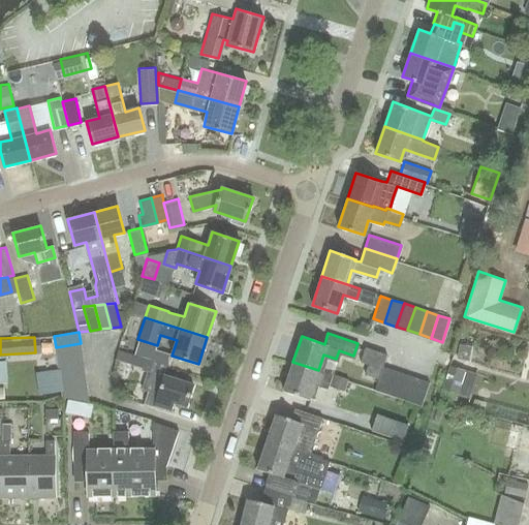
[(81,343),(56,347),(57,359),(82,354),(81,343)]
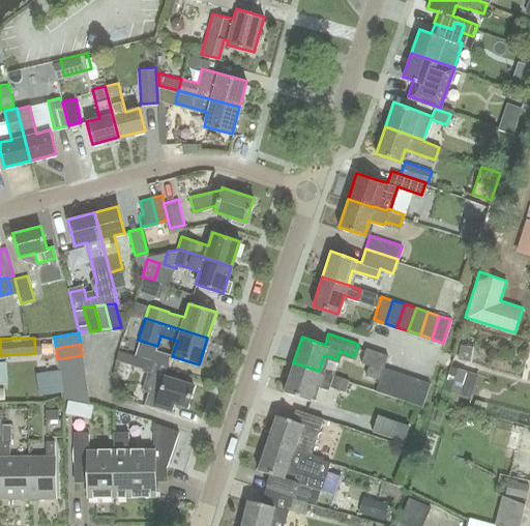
[(133,350),(127,363),(146,371),(151,357),(133,350)]
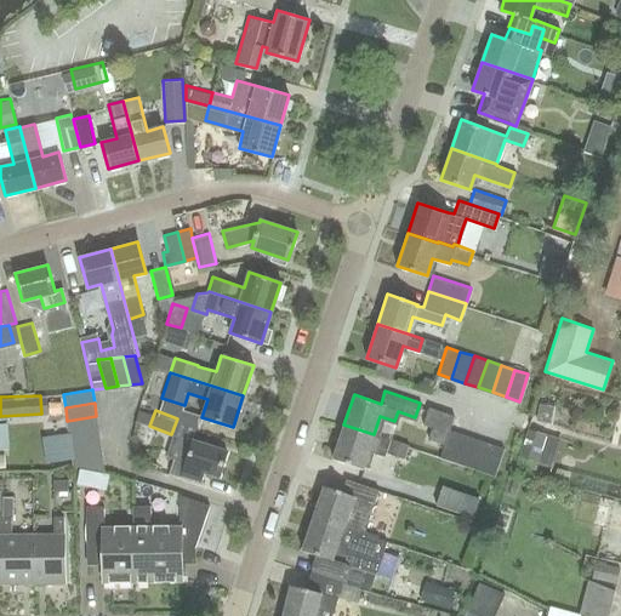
[(96,416),(67,421),(69,434),(98,429),(96,416)]
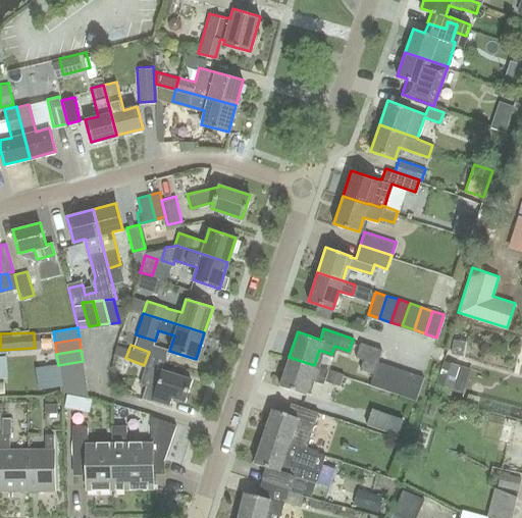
[(305,394),(310,378),(323,383),(324,379),(340,384),(344,372),(328,367),(327,369),(314,365),(289,357),(279,385),(305,394)]
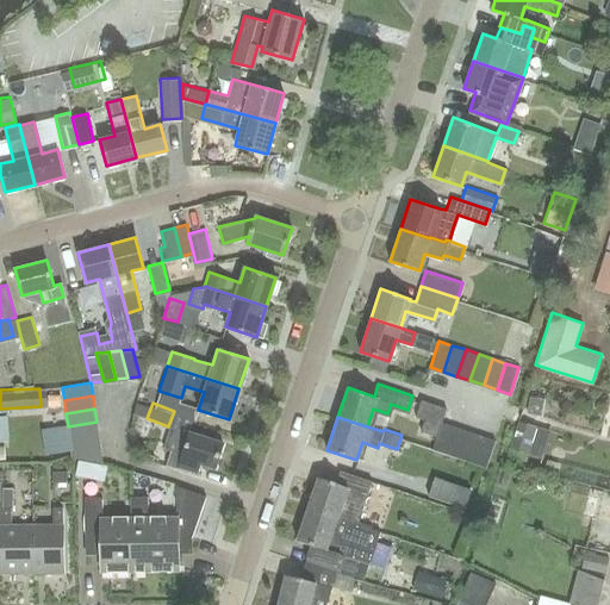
[(509,448),(526,453),(527,453),(535,424),(517,419),(509,448)]
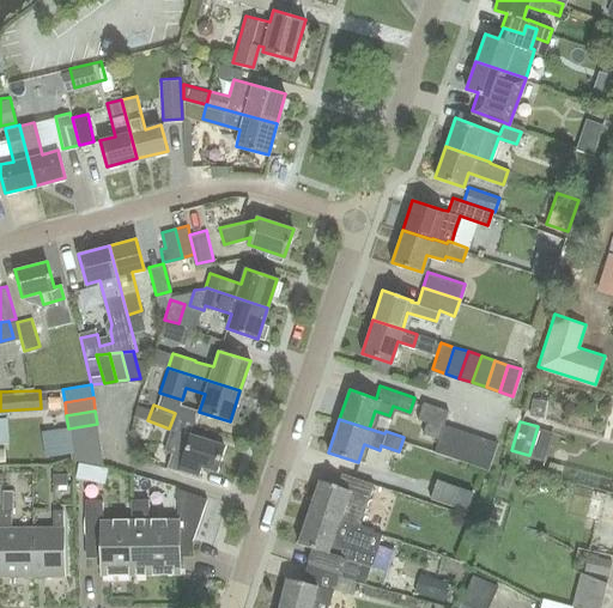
[(435,450),(448,455),(457,427),(443,423),(435,450)]
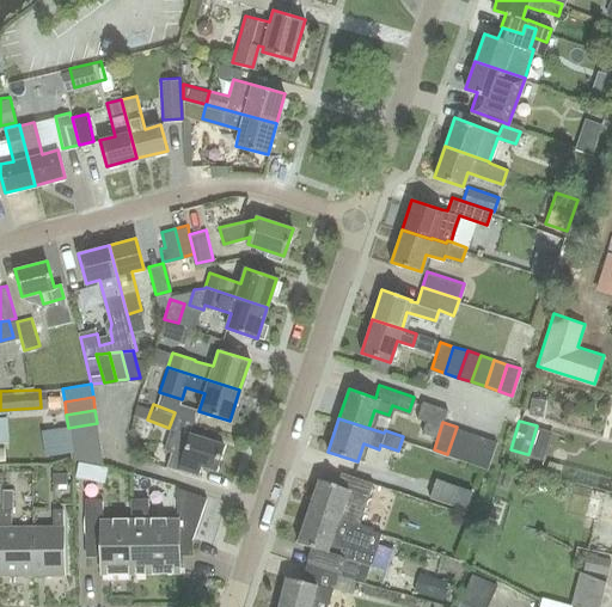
[(97,423),(68,428),(71,441),(99,436),(97,423)]
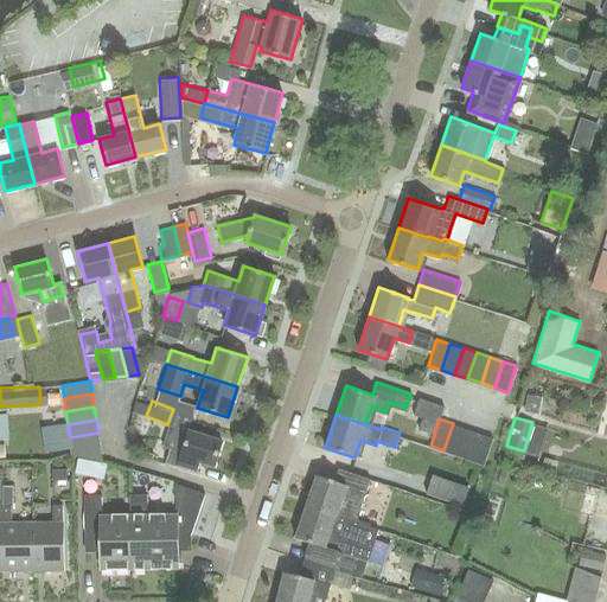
[(453,423),(443,450),(457,454),(466,428),(453,423)]
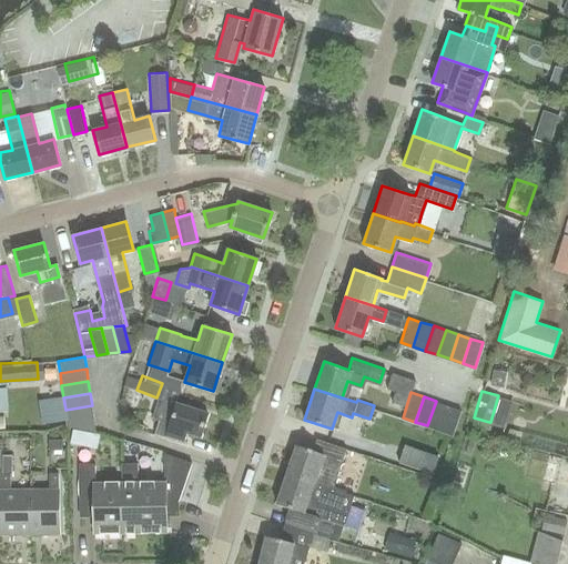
[(200,436),(208,413),(176,403),(159,398),(152,416),(159,419),(154,431),(183,441),(186,432),(200,436)]
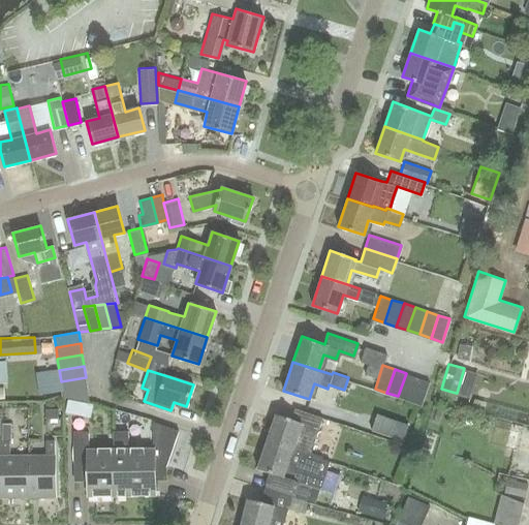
[(406,373),(398,396),(410,400),(417,377),(406,373)]
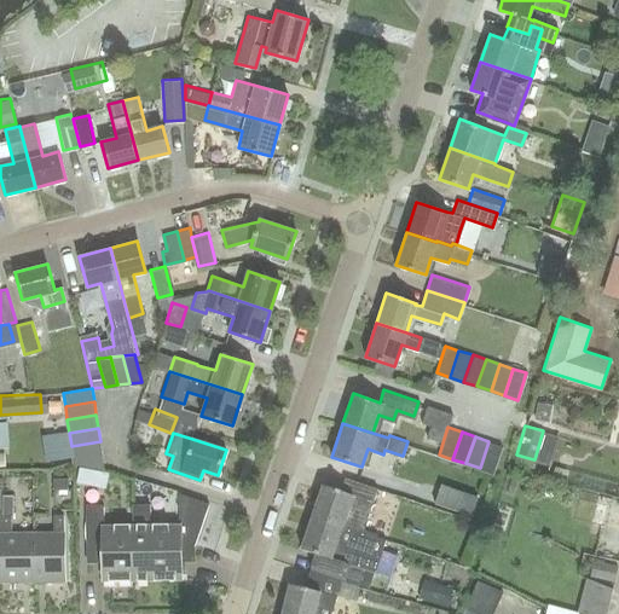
[(100,441),(71,446),(73,459),(102,455),(100,441)]
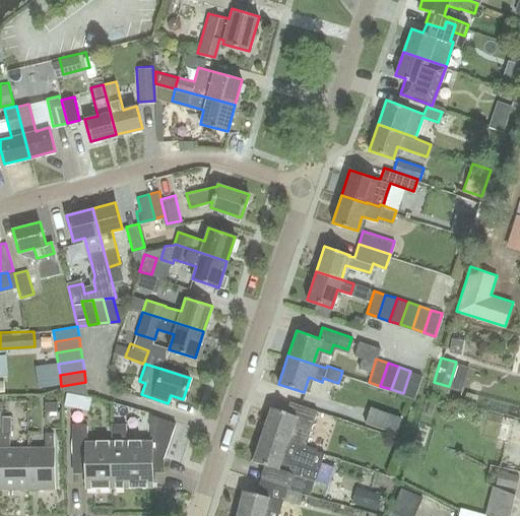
[(410,371),(403,393),(414,397),(423,374),(410,371)]
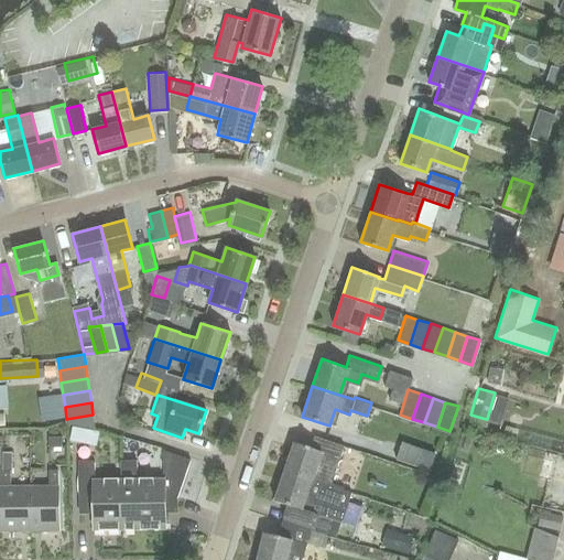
[(93,415),(66,419),(67,422),(95,427),(93,415)]
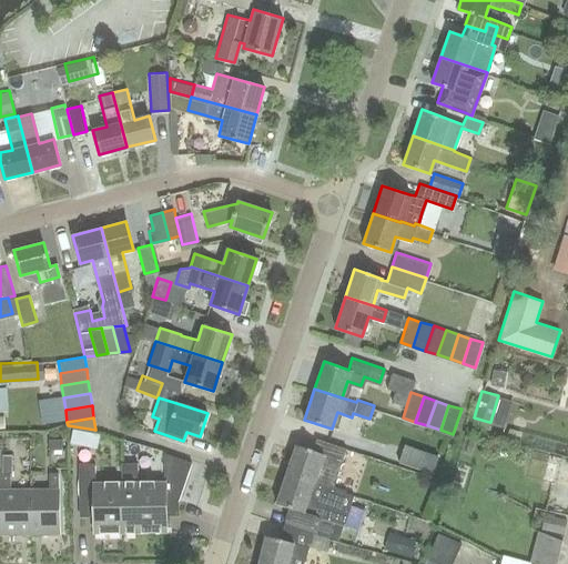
[(327,485),(327,484),(333,485),(346,446),(316,436),(312,450),(296,444),(286,472),(327,485)]
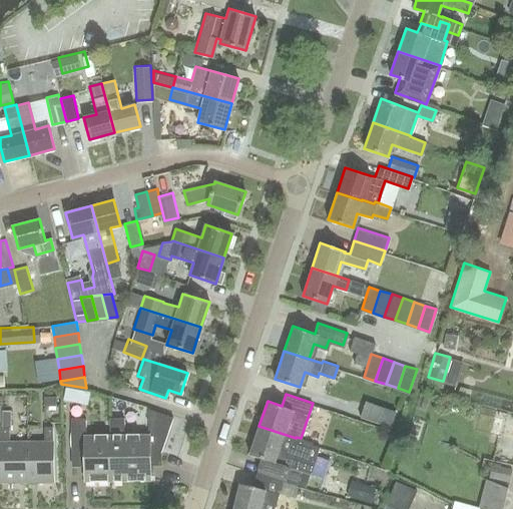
[(365,400),(360,416),(390,426),(395,410),(365,400)]
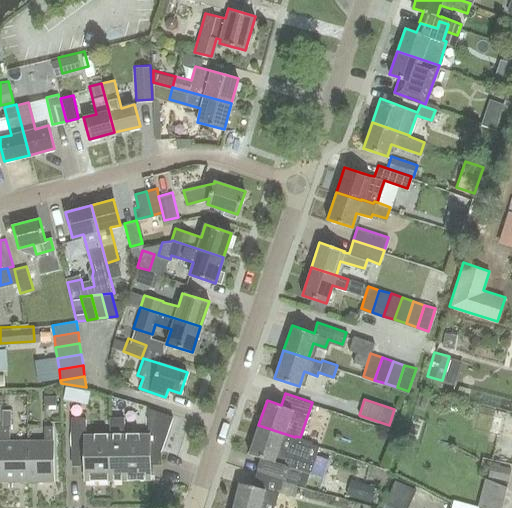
[(158,458),(172,416),(147,407),(148,434),(124,434),(124,416),(109,416),(109,434),(110,479),(150,478),(149,458),(158,458)]
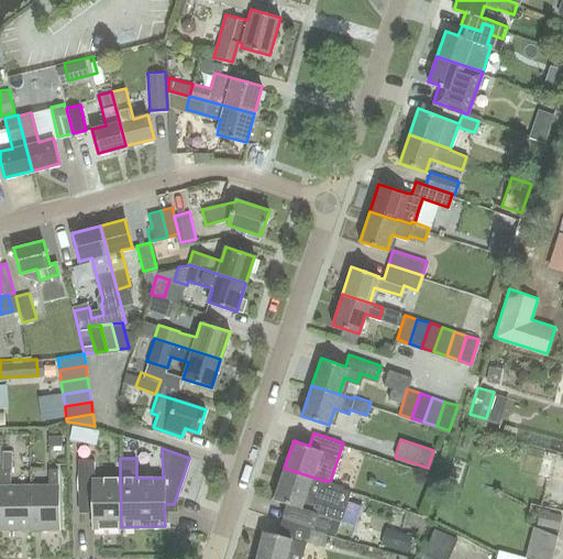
[(92,505),(92,527),(121,527),(120,478),(94,478),(94,458),(77,459),(78,505),(92,505)]
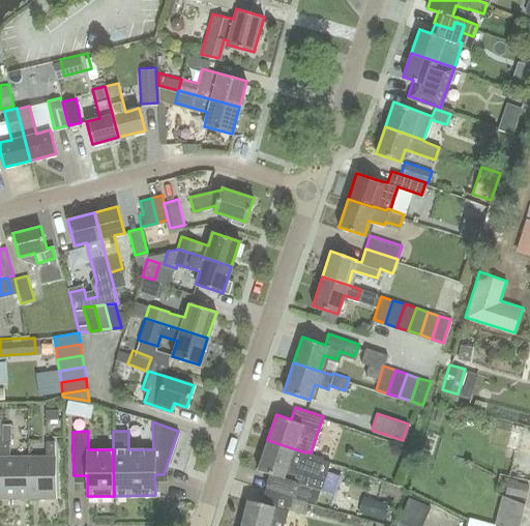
[(529,448),(529,434),(526,433),(521,446),(529,448)]
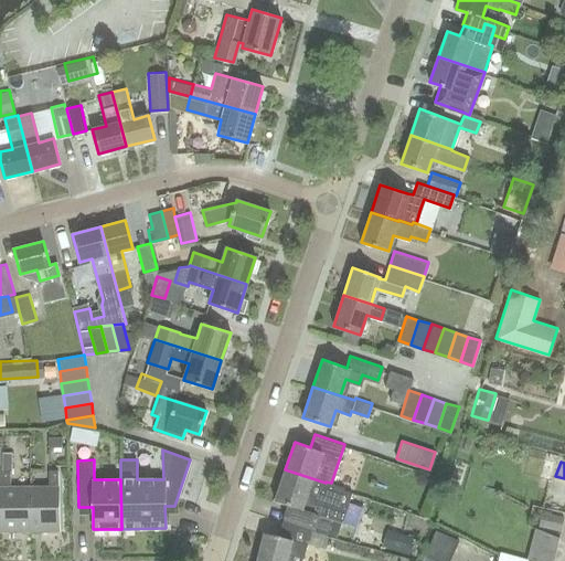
[(1,469),(2,530),(30,530),(30,485),(10,486),(10,469),(1,469)]
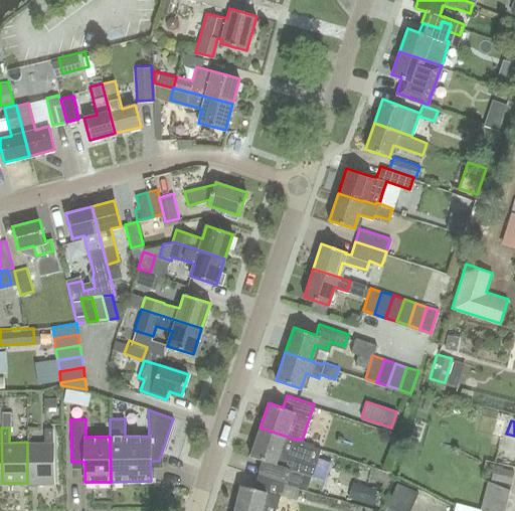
[(27,442),(27,483),(53,482),(52,428),(44,428),(44,442),(27,442)]
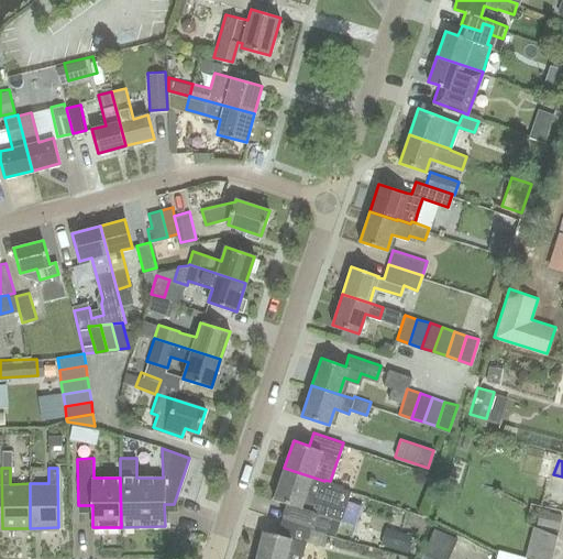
[(284,468),(274,499),(286,503),(282,517),(324,530),(327,526),(330,516),(340,519),(350,490),(342,486),(343,485),(330,481),(324,480),(324,481),(284,468)]
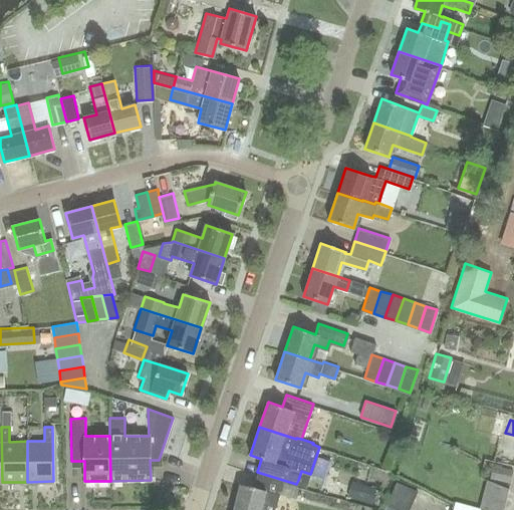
[(240,484),(234,509),(237,509),(274,509),(275,506),(276,506),(280,492),(294,496),(297,485),(296,484),(257,472),(252,487),(240,484)]
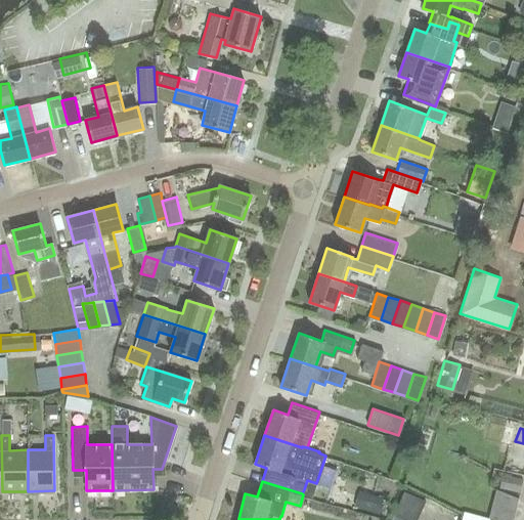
[(363,488),(361,505),(386,508),(389,491),(363,488)]
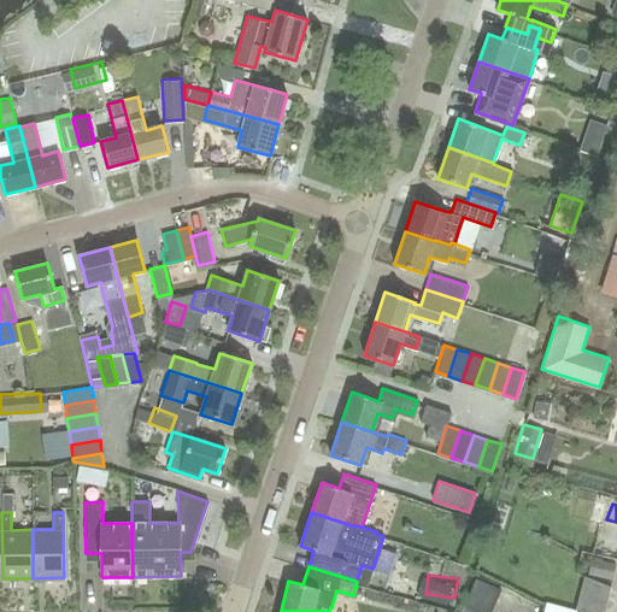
[(579,593),(606,600),(610,584),(585,575),(579,593)]
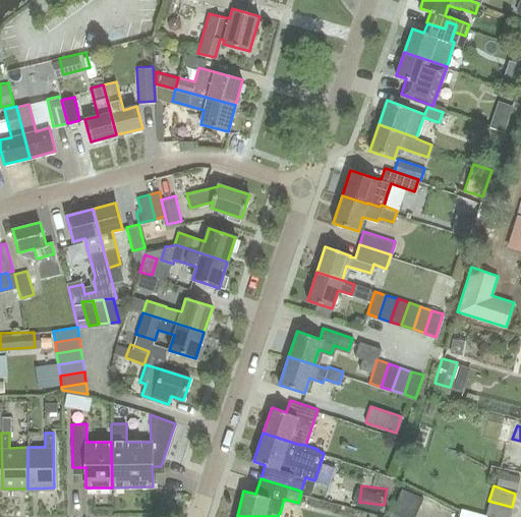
[(421,497),(400,487),(395,499),(416,509),(421,497)]
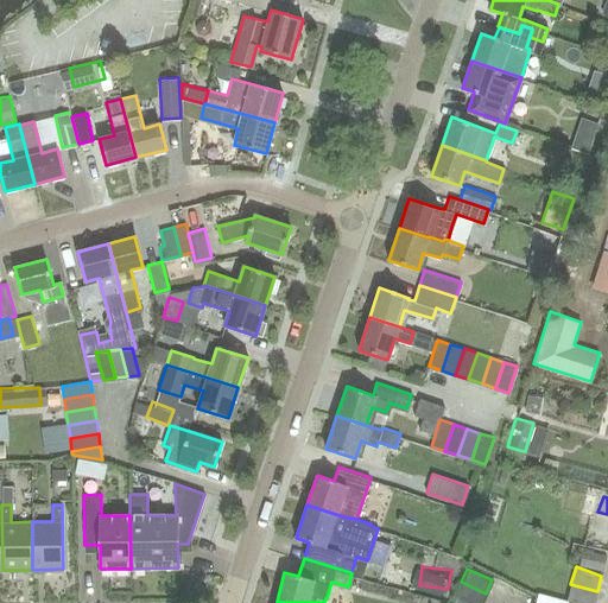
[(472,602),(481,602),(486,594),(461,582),(455,595),(472,602)]
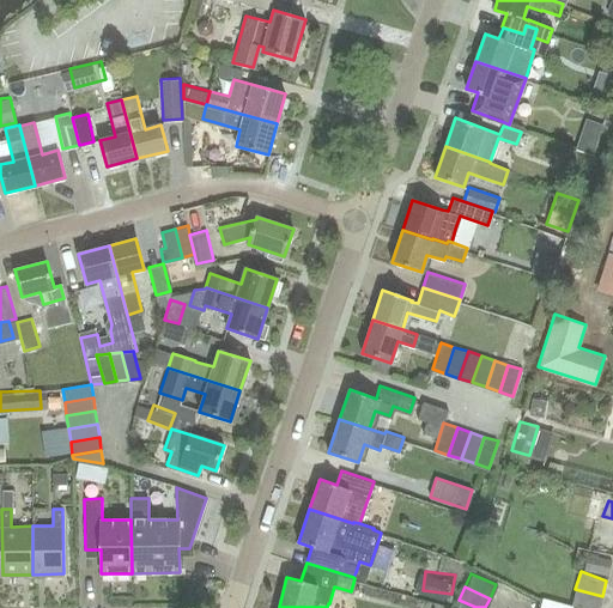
[(581,607),(598,607),(602,596),(575,589),(571,603),(572,605),(572,606),(581,607)]
